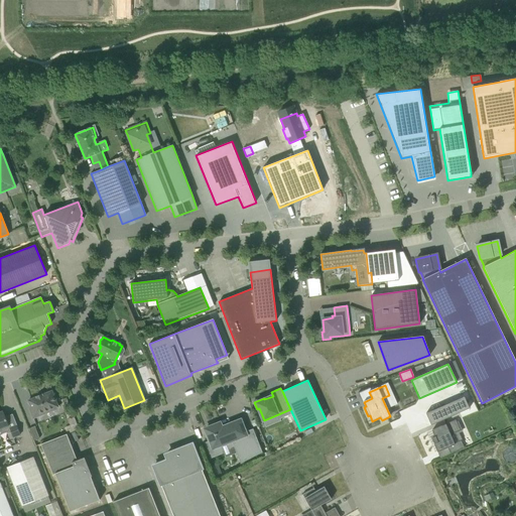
[(57,407),(55,401),(56,400),(54,393),(52,394),(51,391),(42,395),(42,394),(35,397),(36,398),(28,401),(31,407),(29,408),(33,418),(45,413),(44,411),(49,409),(50,411),(56,409),(55,407),(57,407)]
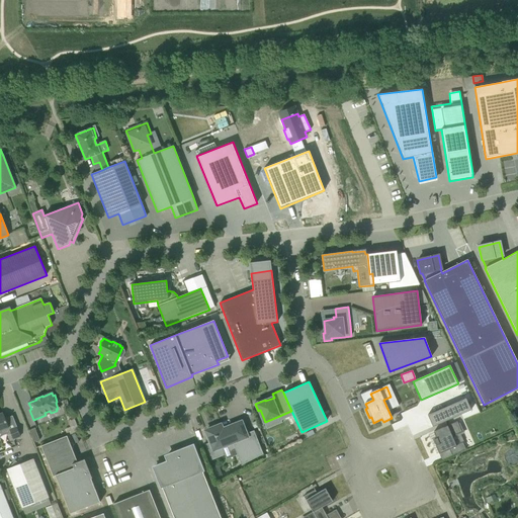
[(465,399),(427,415),(432,427),(470,410),(465,399)]
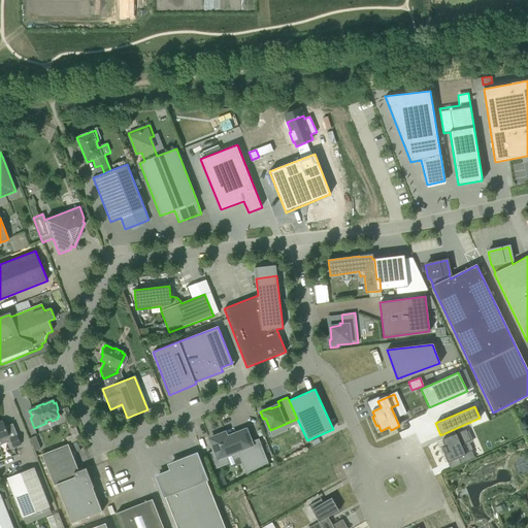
[(0,438),(9,436),(3,421),(0,422),(0,438)]
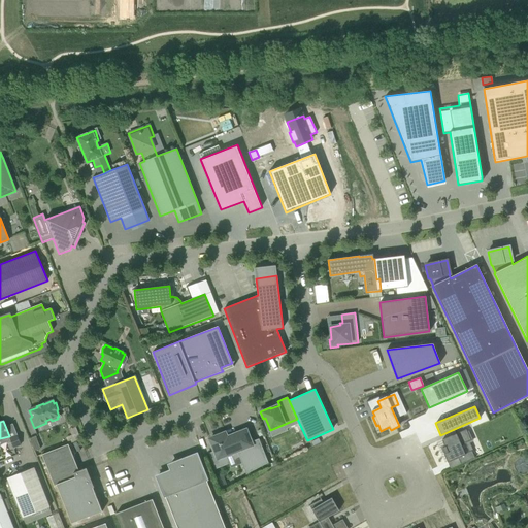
[(245,430),(227,437),(225,433),(222,434),(221,433),(219,432),(217,433),(215,433),(211,436),(212,438),(209,439),(215,451),(208,453),(213,466),(239,457),(246,474),(268,463),(259,438),(251,442),(245,430)]
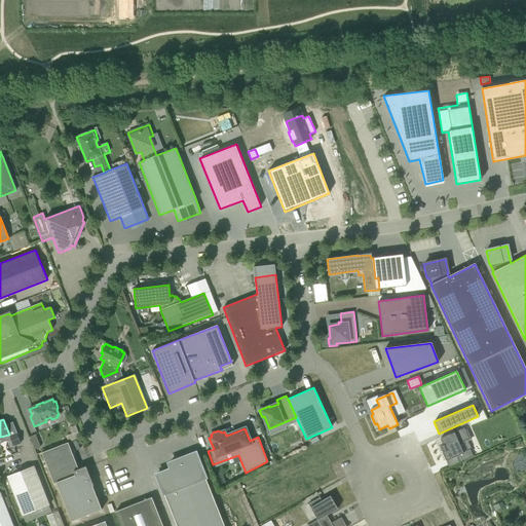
[(470,439),(464,428),(454,433),(440,439),(443,446),(440,447),(442,450),(441,450),(442,452),(446,461),(456,456),(459,462),(473,456),(470,449),(463,452),(459,444),(470,439)]
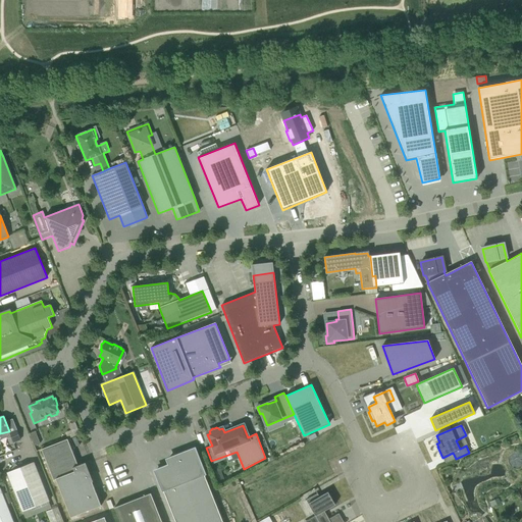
[(9,434),(13,442),(20,439),(17,431),(9,434)]
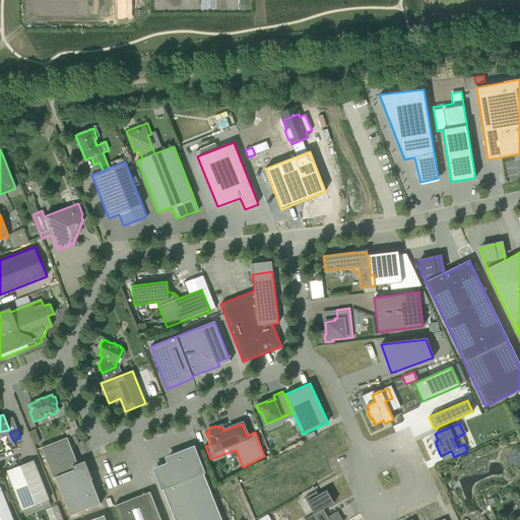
[(40,442),(39,439),(36,430),(29,432),(34,444),(40,442)]
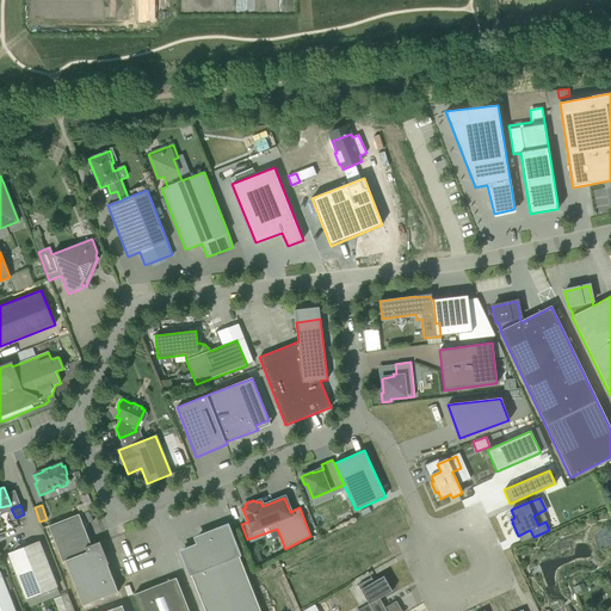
[(62,562),(66,561),(82,606),(118,592),(103,553),(102,554),(98,543),(91,545),(79,514),(50,525),(49,526),(62,562)]
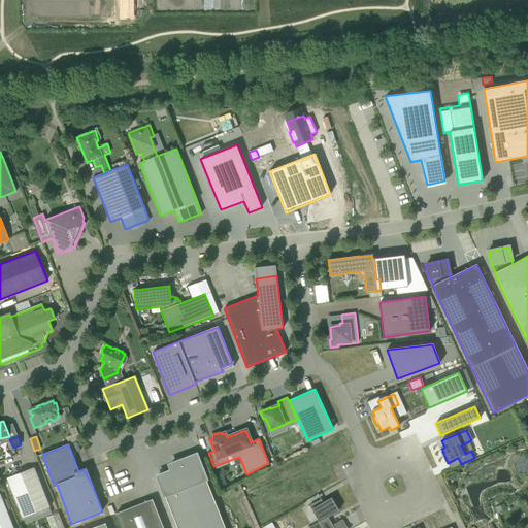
[(474,467),(486,462),(488,467),(499,462),(494,451),(471,461),(474,467)]
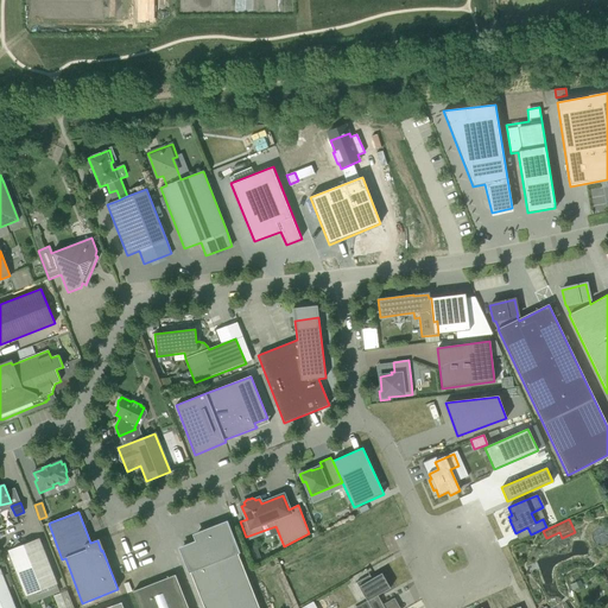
[(195,536),(198,543),(181,549),(203,607),(259,607),(226,524),(195,536)]
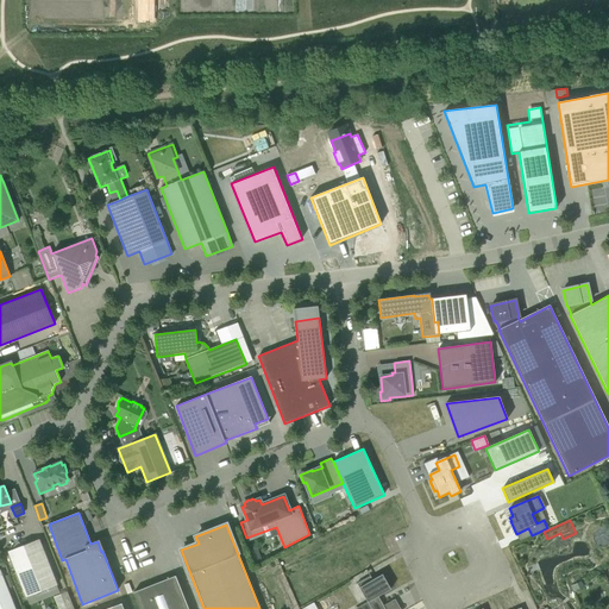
[(8,552),(26,597),(57,585),(39,540),(18,548),(14,546),(11,551),(8,552)]
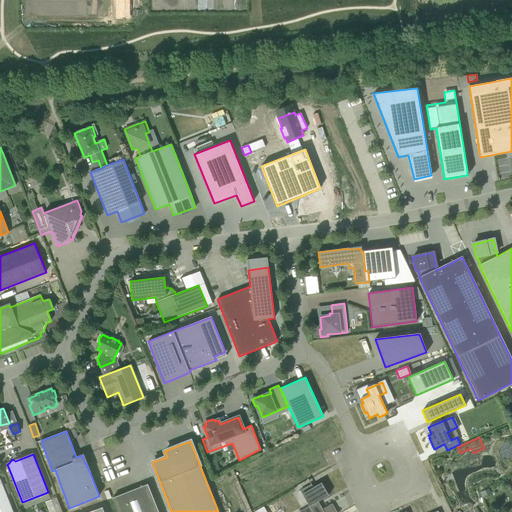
[(0,511),(12,511),(0,479),(0,511)]
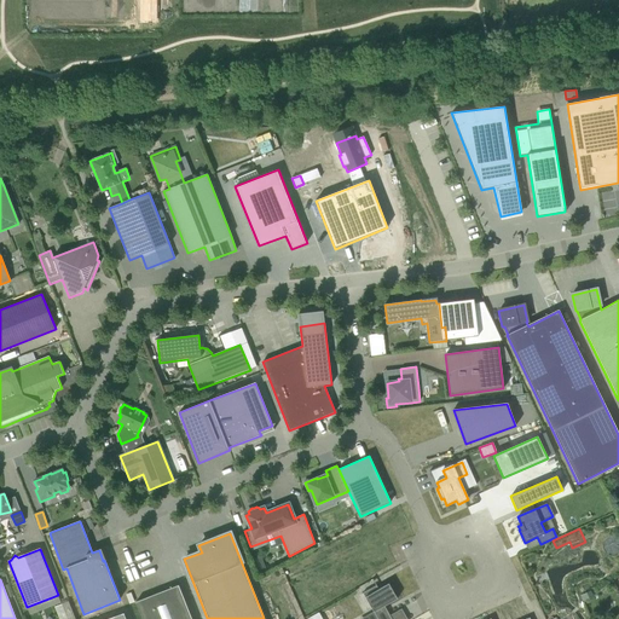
[(391,618),(385,606),(397,599),(388,584),(379,590),(376,585),(363,593),(377,618),(391,618)]
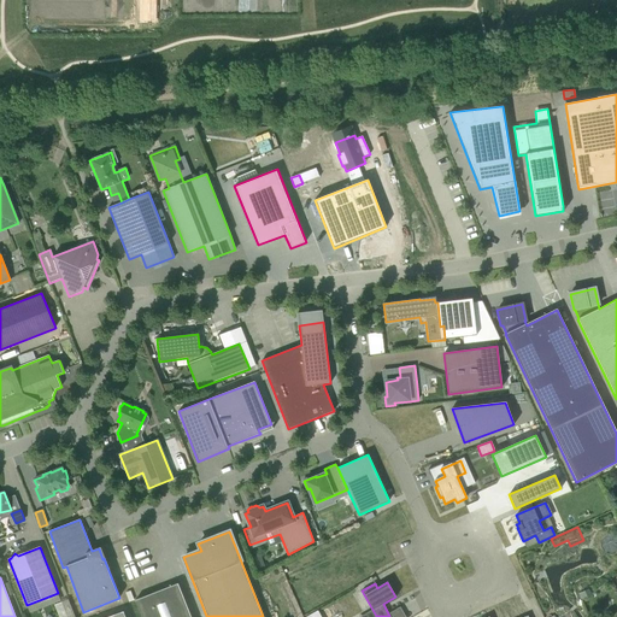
[(191,616),(182,594),(178,583),(135,600),(141,616),(191,616)]
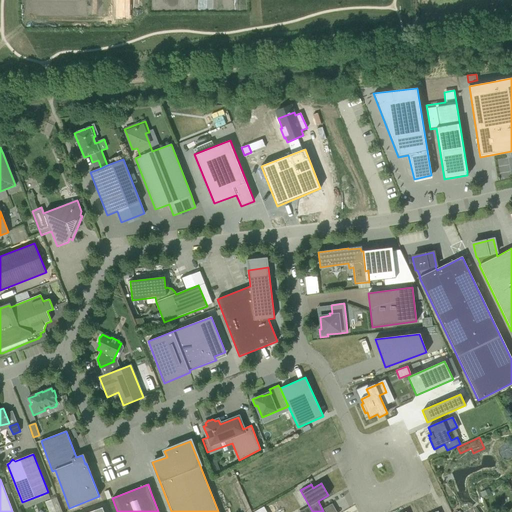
[(488,489),(480,493),(482,499),(491,495),(488,489)]
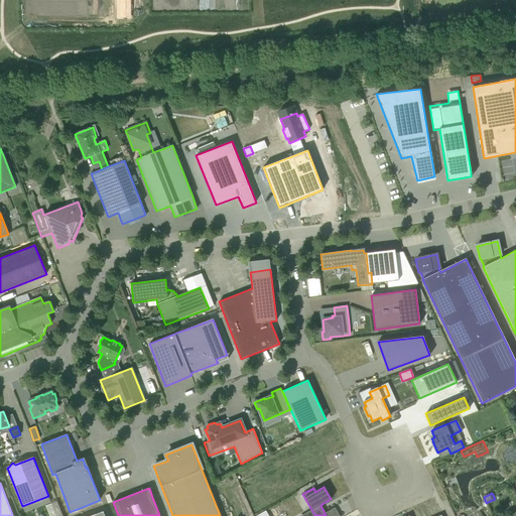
[(49,515),(62,515),(57,501),(46,505),(49,515)]
